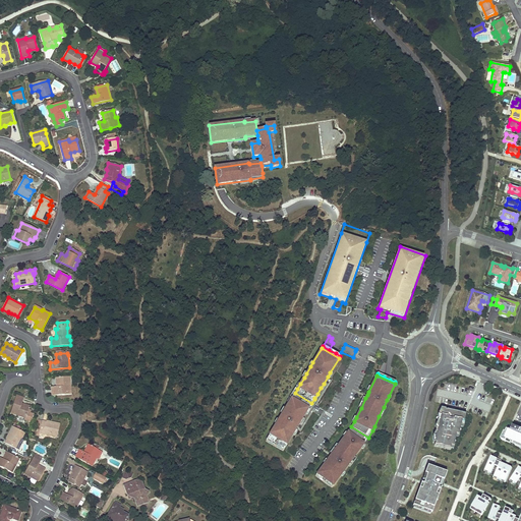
[(56,378),(56,383),(57,387),(52,388),(52,395),(71,394),(70,385),(68,385),(67,377),(56,378)]
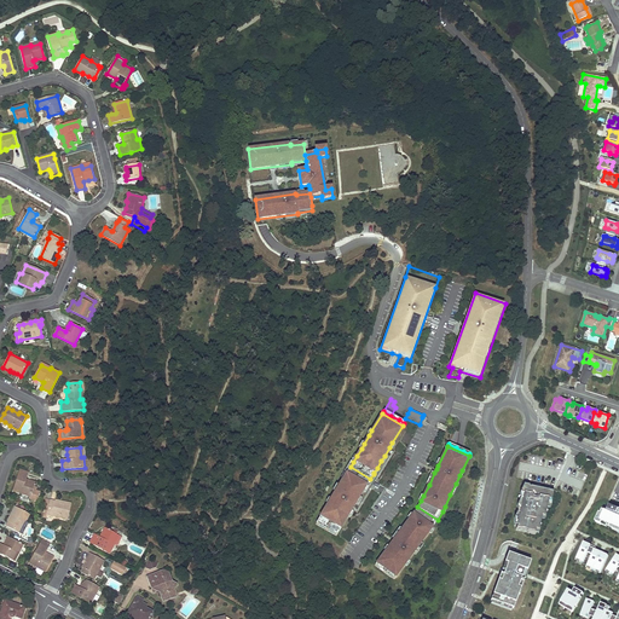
[(328,504),(317,521),(337,533),(348,516),(351,512),(356,504),(359,498),(363,491),(366,486),(366,485),(370,479),(351,467),(347,473),(343,479),(339,486),(335,491),(330,499),(328,504)]
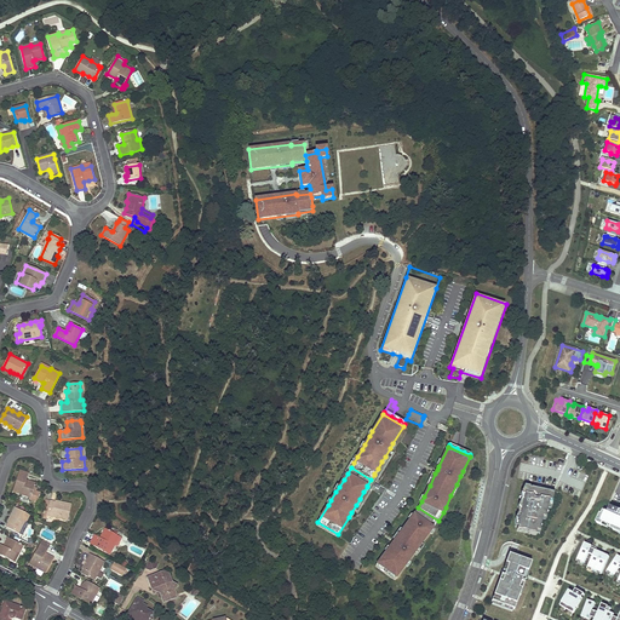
[(34,484),(30,483),(26,481),(26,480),(28,474),(19,471),(13,492),(30,498),(30,499),(39,503),(41,493),(38,492),(39,488),(34,487),(34,484)]
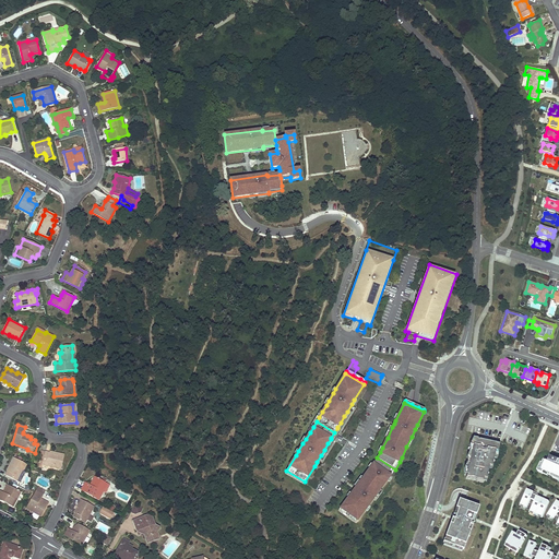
[(465,478),(483,483),(484,480),(487,480),(488,474),(489,467),(492,468),(492,462),(494,458),(497,458),(498,452),(499,444),(488,442),(487,444),(477,442),(478,440),(478,439),(473,438),(470,445),(470,451),(466,456),(467,462),(464,467),(464,475),(466,475),(465,478)]
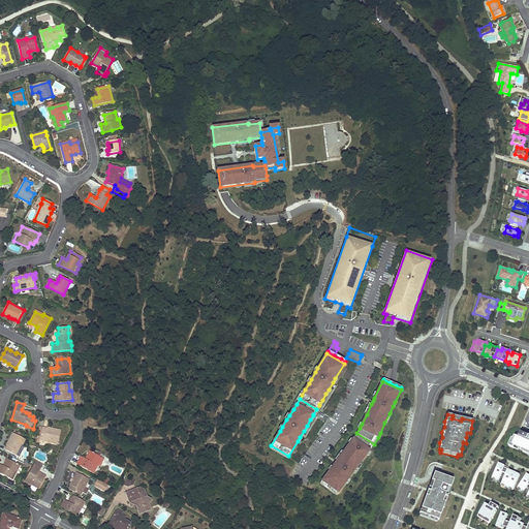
[(54,429),(54,430),(49,429),(43,428),(41,436),(38,435),(37,442),(40,443),(40,440),(58,444),(61,430),(54,429)]
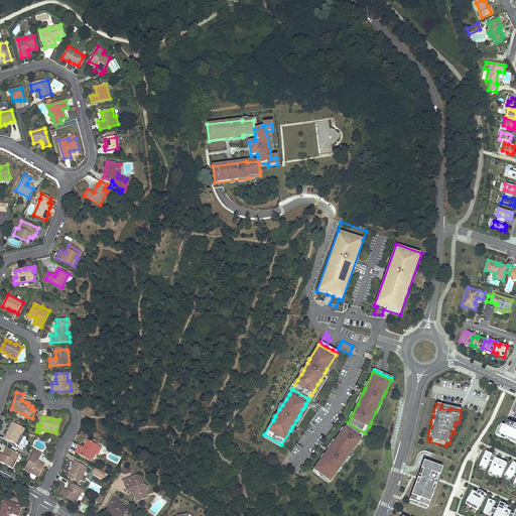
[(9,429),(10,429),(8,434),(5,438),(16,444),(24,429),(12,422),(9,429)]
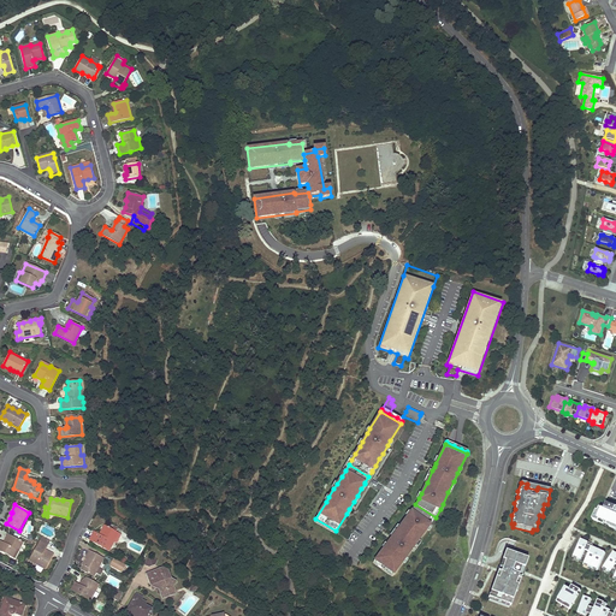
[(436,517),(415,504),(410,513),(408,516),(400,527),(392,537),(386,544),(384,549),(374,561),(394,575),(403,562),(406,558),(412,551),(419,542),(427,531),(431,526),(436,517)]
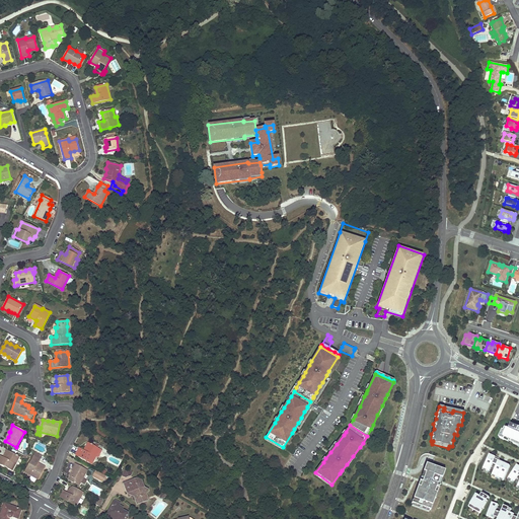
[(518,427),(512,425),(509,430),(506,428),(504,431),(503,430),(500,438),(505,440),(506,438),(512,441),(518,444),(518,446),(518,427)]
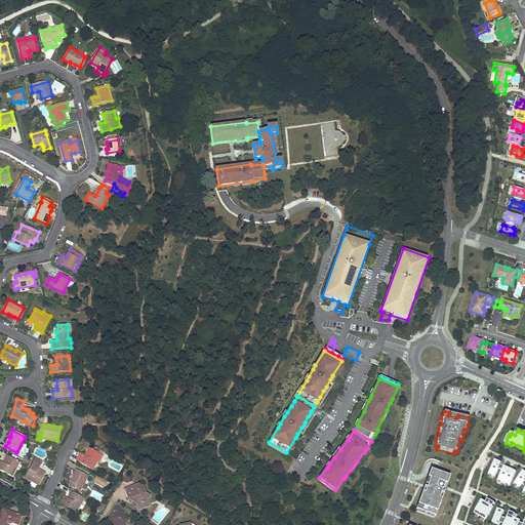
[(286,452),(269,442),(268,444),(285,454),(286,452)]
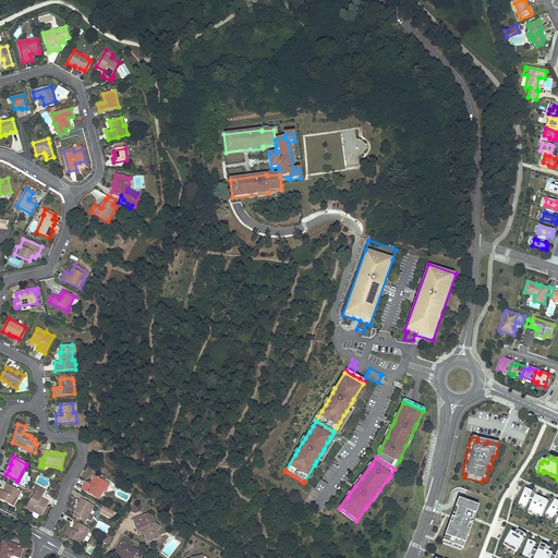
[(98,499),(101,495),(104,490),(101,489),(106,483),(95,476),(89,484),(85,482),(81,489),(98,499)]
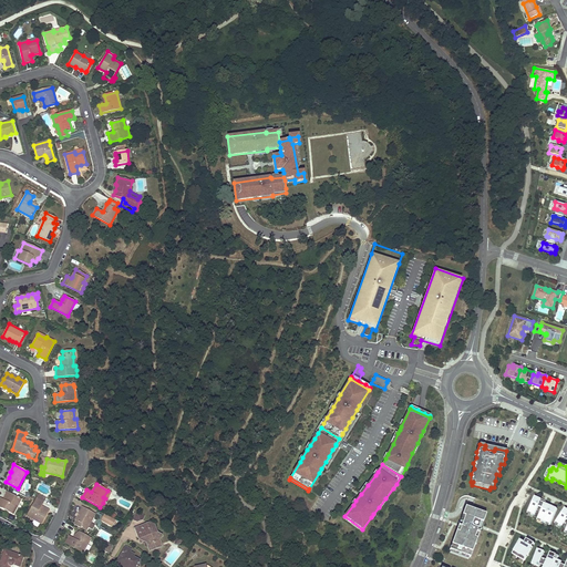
[(361,494),(368,485),(366,484),(359,493),(361,494)]
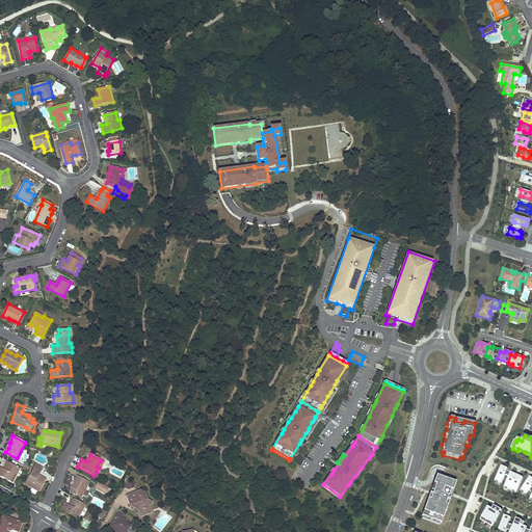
[(0,467),(0,475),(12,482),(20,469),(9,462),(5,470),(3,469),(0,467)]
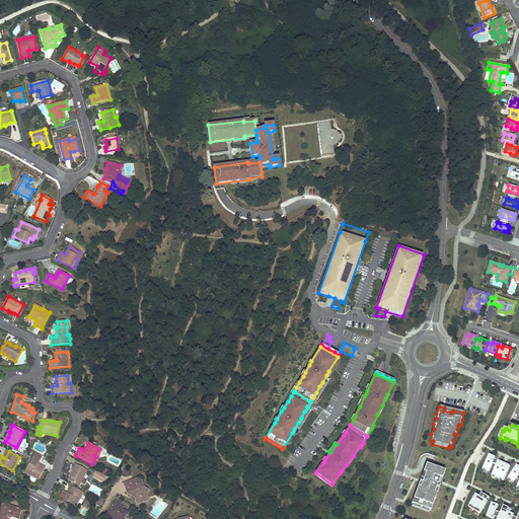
[(498,462),(499,460),(495,458),(493,457),(493,455),(490,454),(484,468),(487,470),(489,471),(492,464),(496,466),(492,474),(496,476),(498,476),(500,477),(504,479),(510,465),(507,464),(506,465),(498,462)]
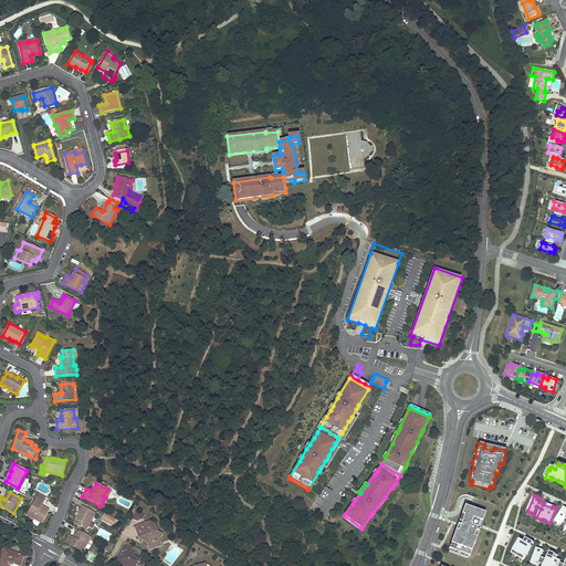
[(44,500),(41,498),(38,496),(27,515),(41,523),(48,512),(40,507),(41,505),(44,500)]
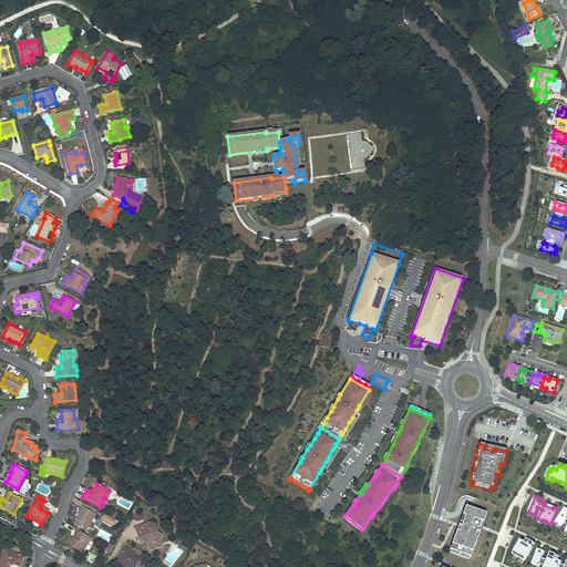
[(381,508),(388,500),(385,498),(379,507),(381,508)]
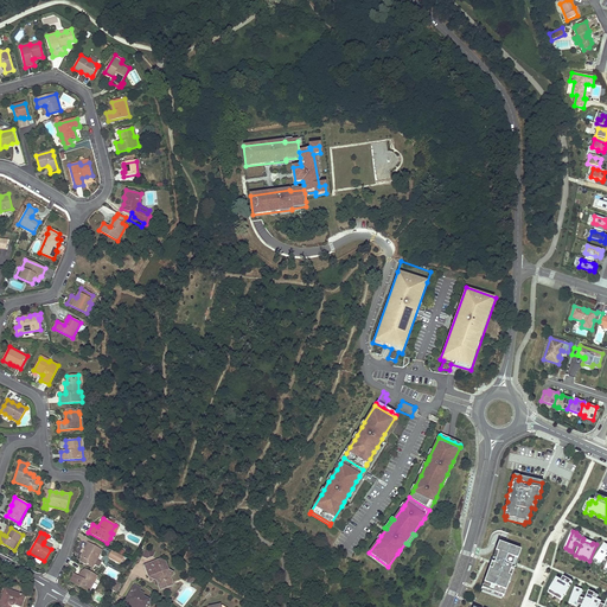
[(80,562),(87,566),(93,568),(95,564),(98,567),(101,562),(97,560),(102,550),(88,543),(84,550),(85,551),(82,557),(80,562)]
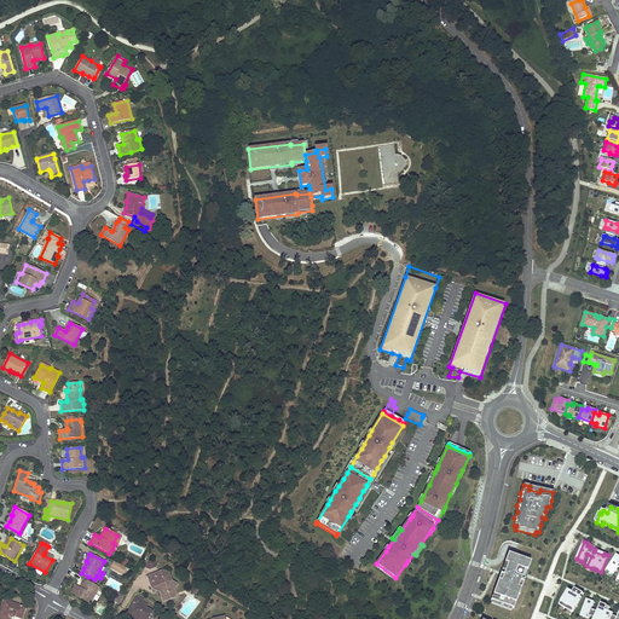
[(508,572),(505,571),(503,576),(501,574),(498,580),(501,582),(493,601),(510,608),(510,607),(518,588),(521,589),(524,582),(521,580),(521,578),(524,579),(530,562),(508,555),(504,567),(505,568),(509,570),(508,572)]
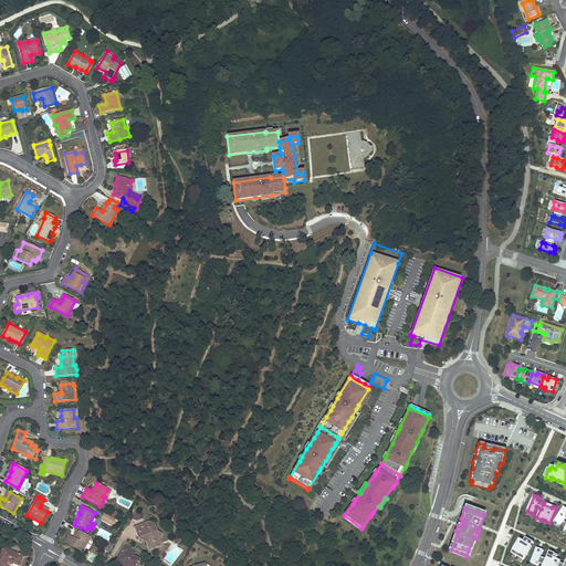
[(565,507),(564,507),(555,521),(558,524),(561,525),(565,519),(565,517),(565,526),(565,530),(565,507)]
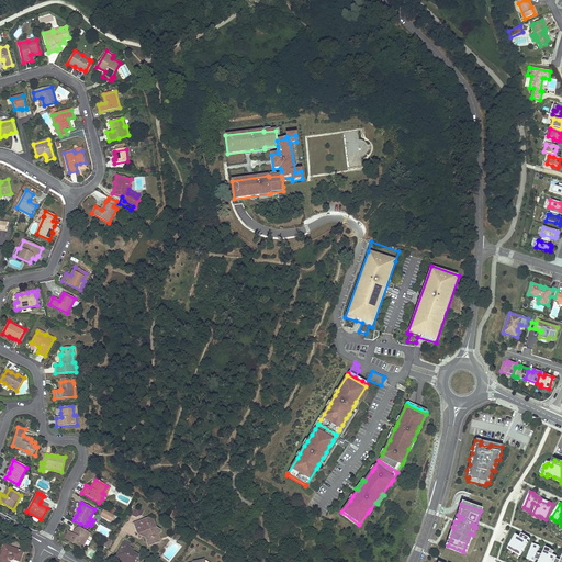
[(132,515),(134,516),(136,517),(142,515),(144,512),(136,507),(132,515)]
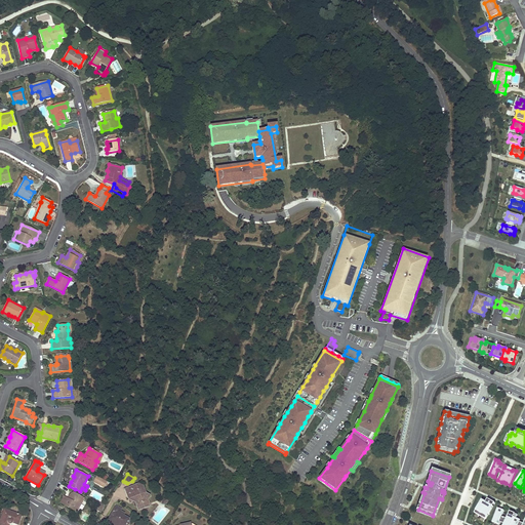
[(104,488),(106,485),(107,482),(96,476),(93,482),(104,488)]
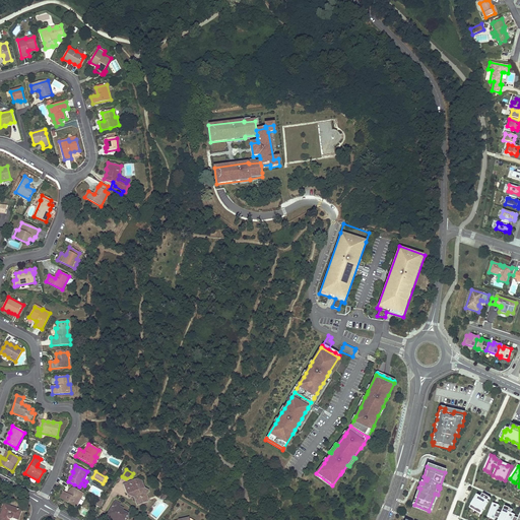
[(332,485),(316,473),(315,475),(331,486),(332,485)]
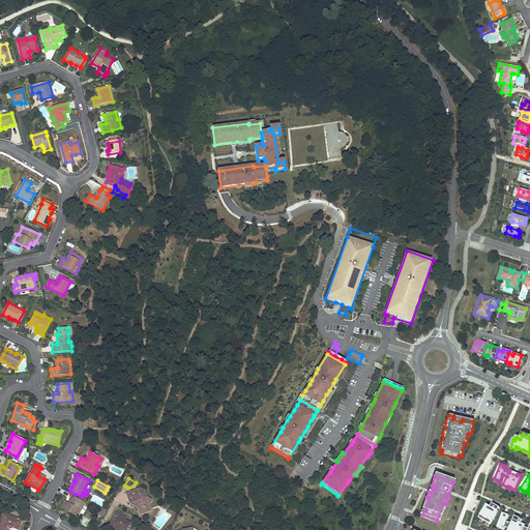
[(146,512),(145,510),(144,507),(149,505),(151,500),(147,498),(145,491),(140,489),(126,493),(129,501),(133,503),(134,503),(135,506),(137,506),(140,514),(146,512)]
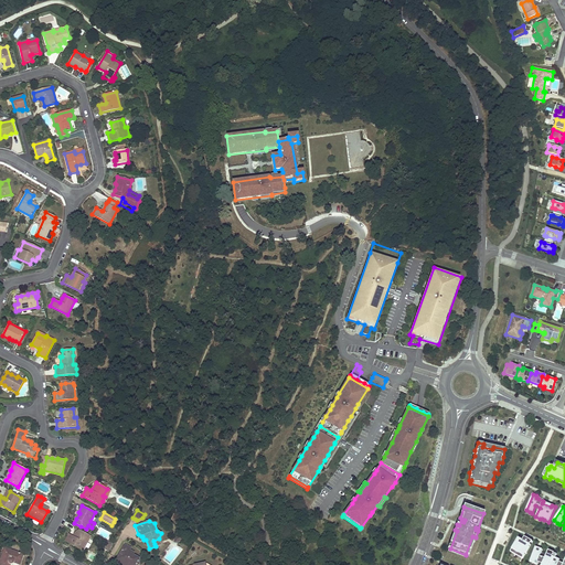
[(450,548),(457,531),(455,530),(448,547),(450,548)]
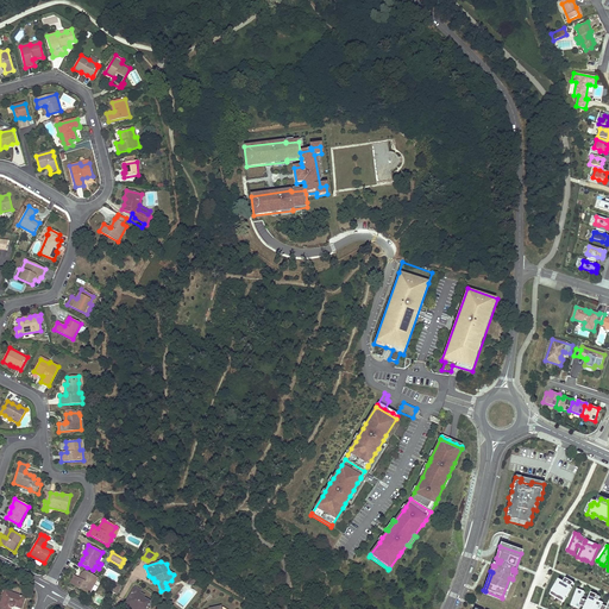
[(74,576),(73,579),(70,583),(89,594),(98,578),(86,572),(81,581),(80,579),(74,576)]
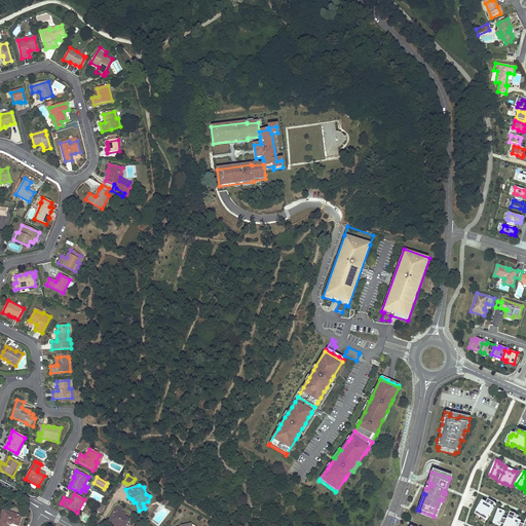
[(437,517),(443,500),(440,499),(434,516),(437,517)]
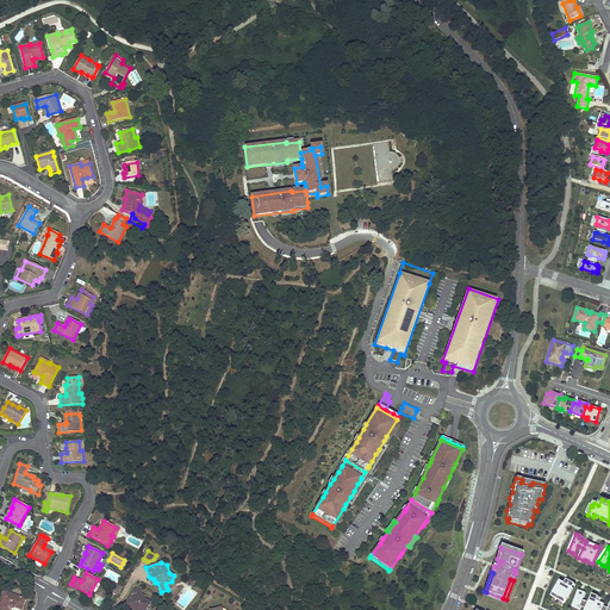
[(564,603),(573,587),(566,584),(568,580),(567,579),(565,583),(560,580),(551,596),(564,603)]
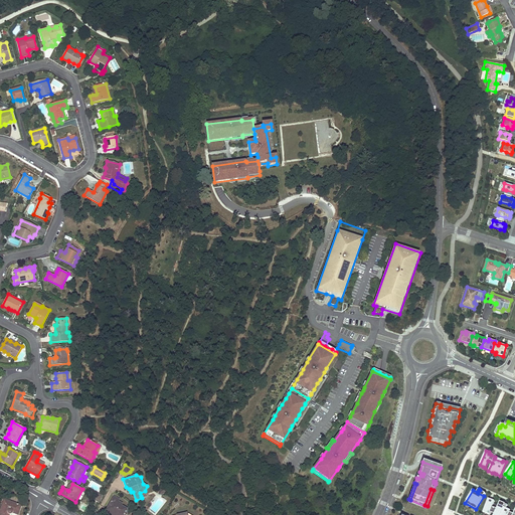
[(104,496),(97,492),(95,497),(95,500),(100,503),(104,496)]
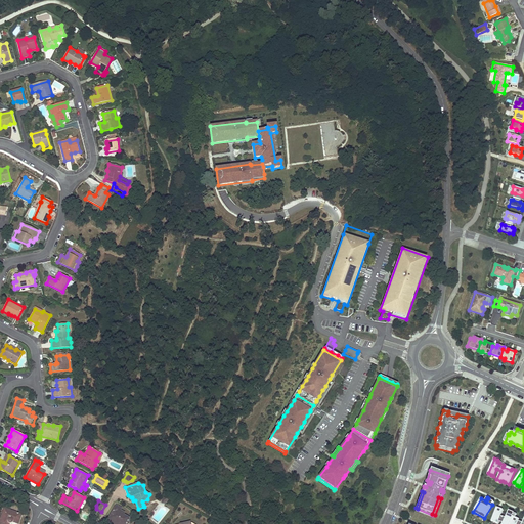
[(127,523),(128,523),(129,523),(129,522),(129,517),(123,514),(124,512),(120,510),(121,508),(117,505),(110,518),(111,518),(111,523),(113,523),(120,523),(121,523),(127,523)]
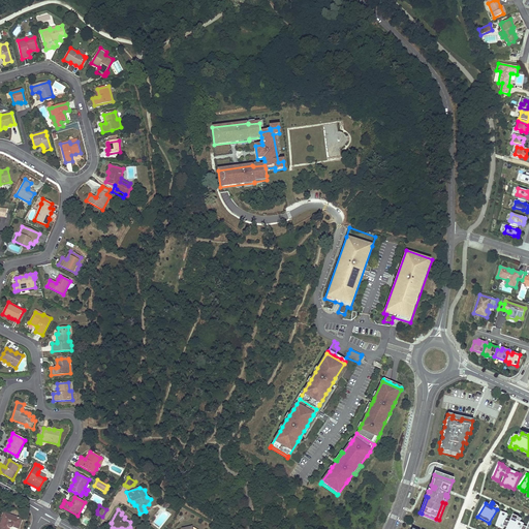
[(12,528),(12,527),(13,527),(18,528),(22,520),(5,514),(0,526),(0,528),(9,528),(10,528),(11,528),(12,528)]
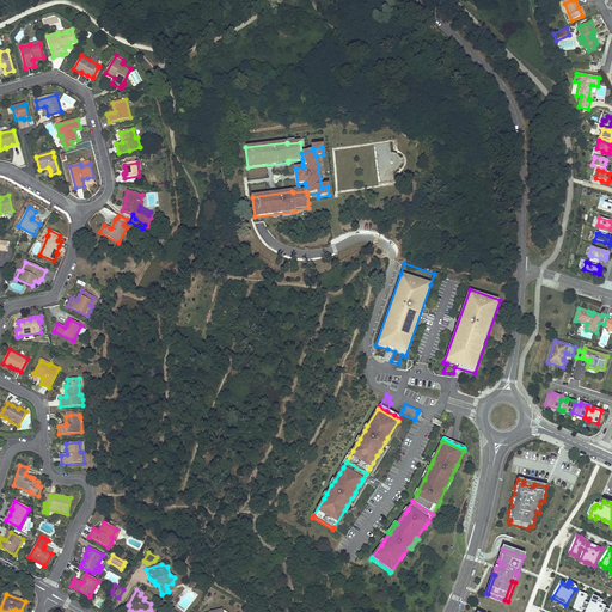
[(587,598),(580,595),(574,609),(582,611),(587,598)]
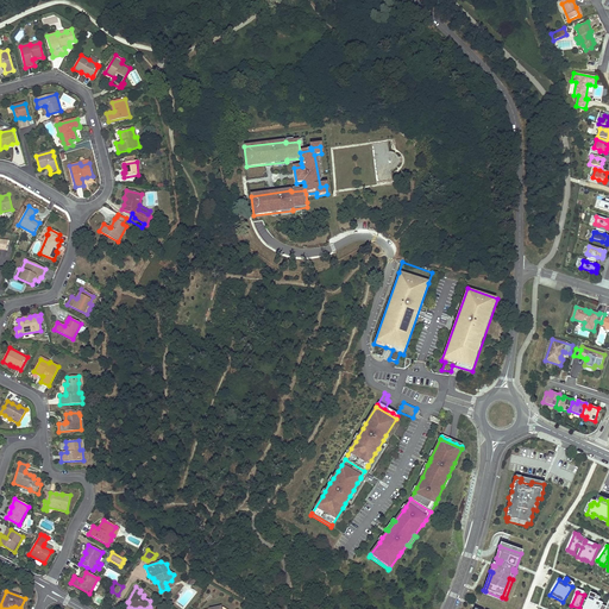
[(596,601),(598,596),(591,594),(589,600),(603,606),(603,603),(598,601),(596,601)]
